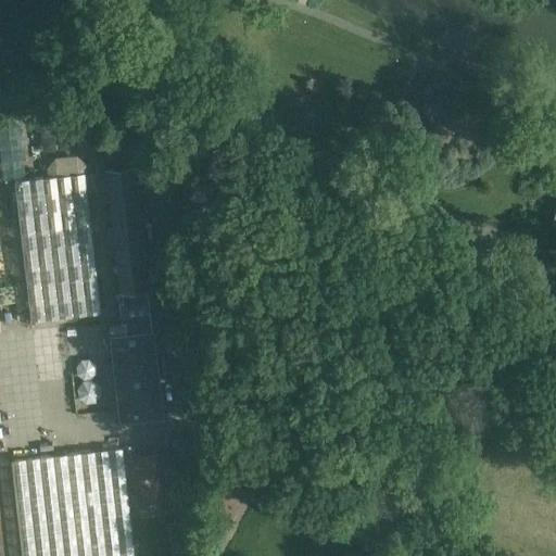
[(47,177),(14,180),(30,320),(101,312),(85,172),(88,172),(87,163),(76,155),(54,158),(47,167),(47,177)]
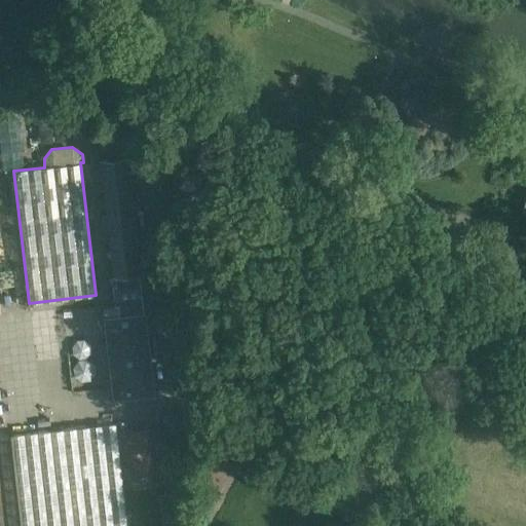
[(128,157),(99,160),(113,277),(117,316),(104,317),(113,401),(155,396),(146,313),(142,274),(128,157)]
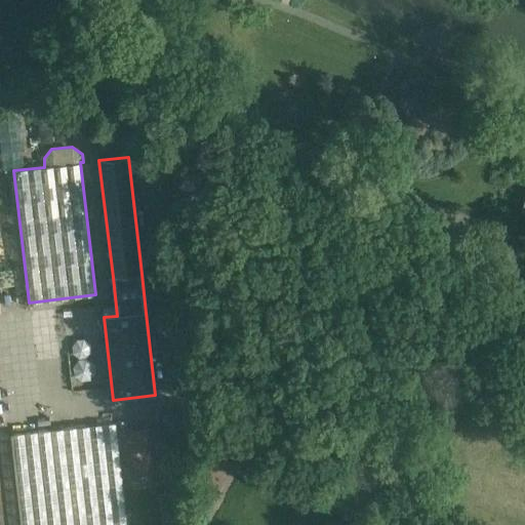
[(126,524),(116,423),(10,435),(21,524),(126,524)]
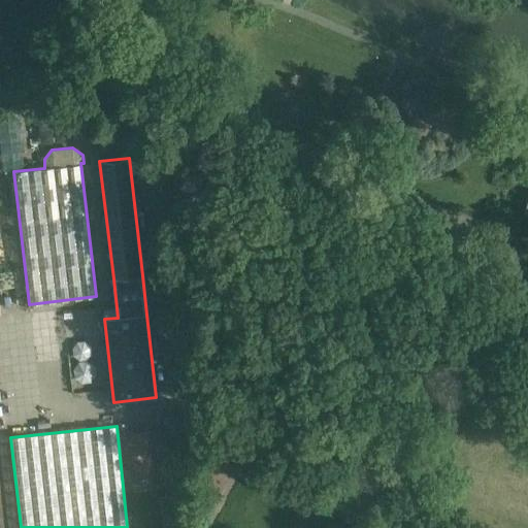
[(154,429),(123,433),(129,490),(160,486),(154,429)]
